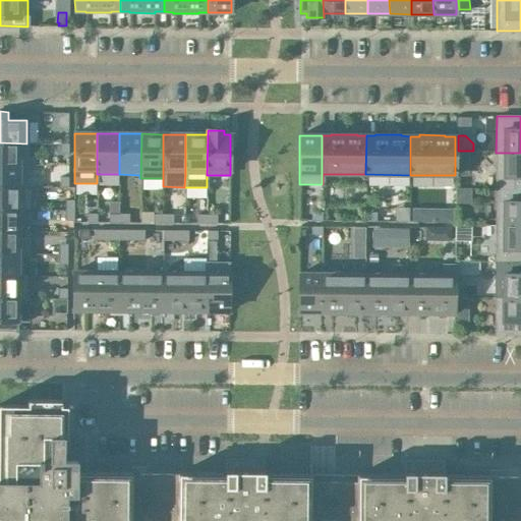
[(0,142),(0,165),(26,165),(26,143),(0,142)]
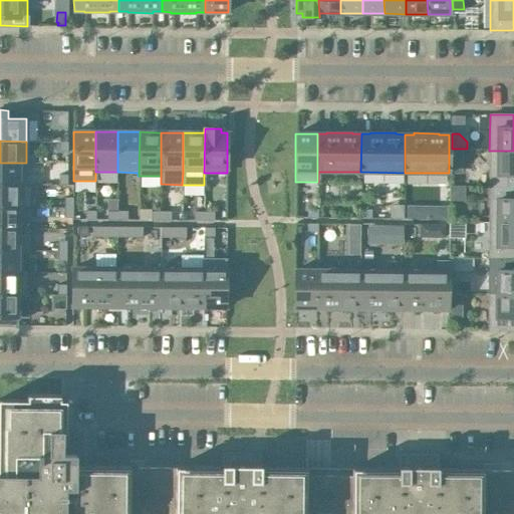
[(58,142),(58,152),(67,153),(67,142),(58,142)]
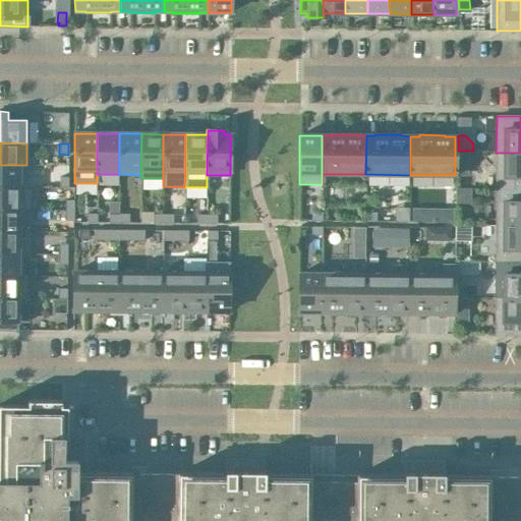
[(520,153),(496,153),(496,189),(520,189),(520,153)]
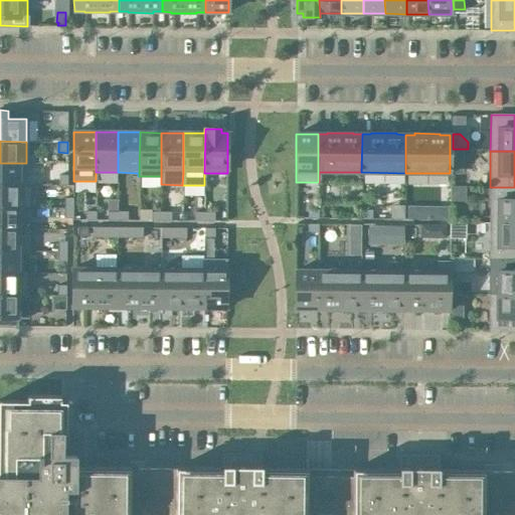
[(462,154),(452,154),(452,164),(457,164),(462,159),(462,154)]
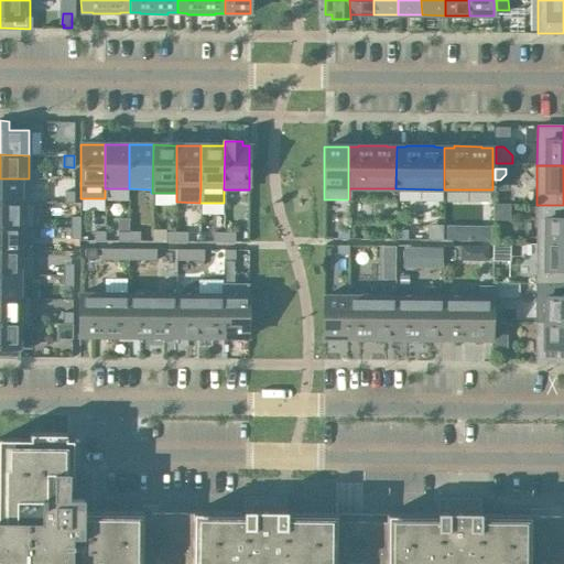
[(29,179),(0,179),(0,202),(29,203),(29,179)]
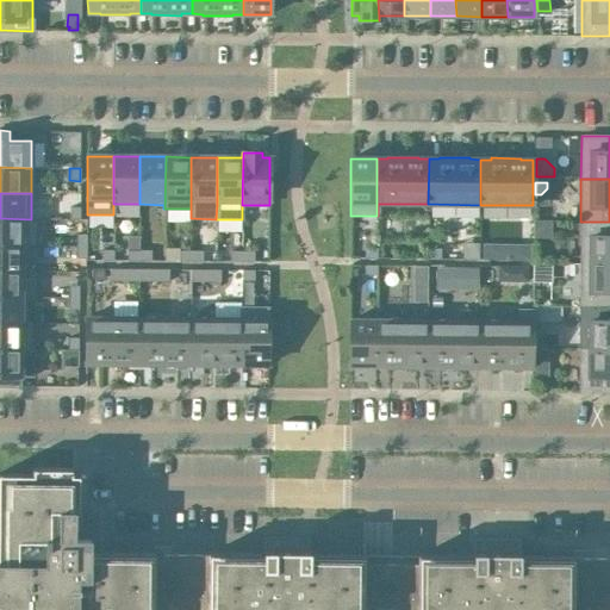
[(80,207),(69,207),(69,219),(80,219),(80,207)]
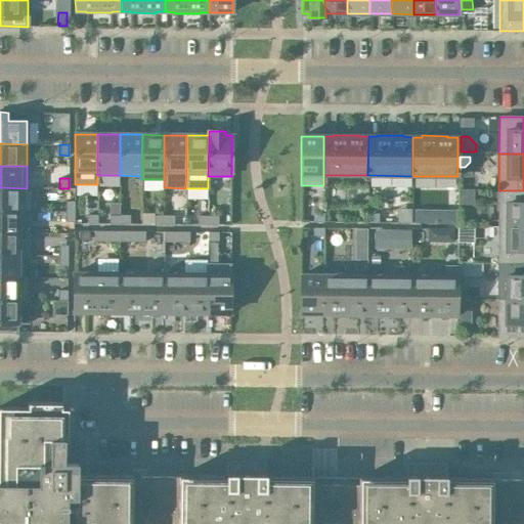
[(0,211),(23,212),(23,189),(0,188),(0,211)]
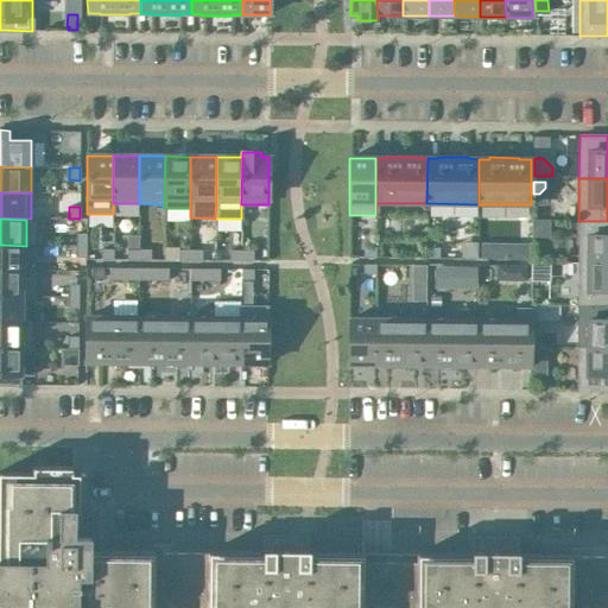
[(607,221),(578,221),(578,263),(607,263),(607,221)]
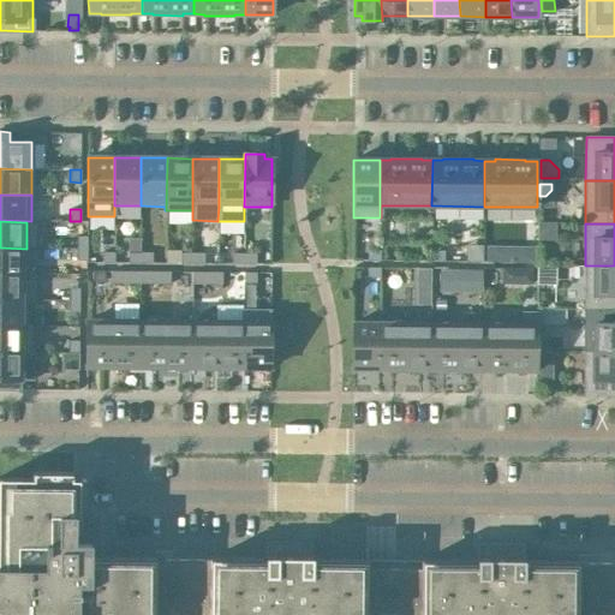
[(87,237),(77,237),(77,249),(87,249),(87,237)]
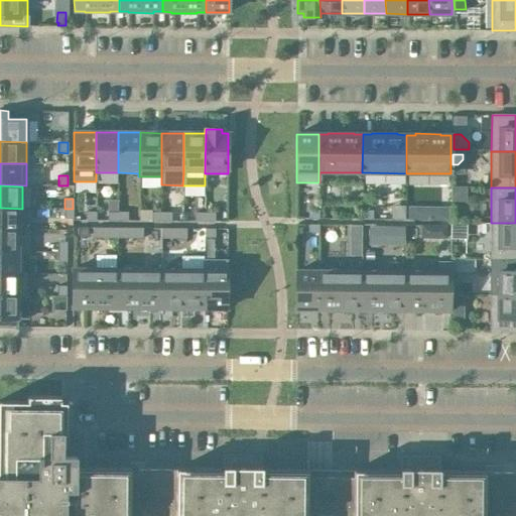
[(22,229),(22,209),(0,208),(0,229),(28,230),(28,229),(22,229)]
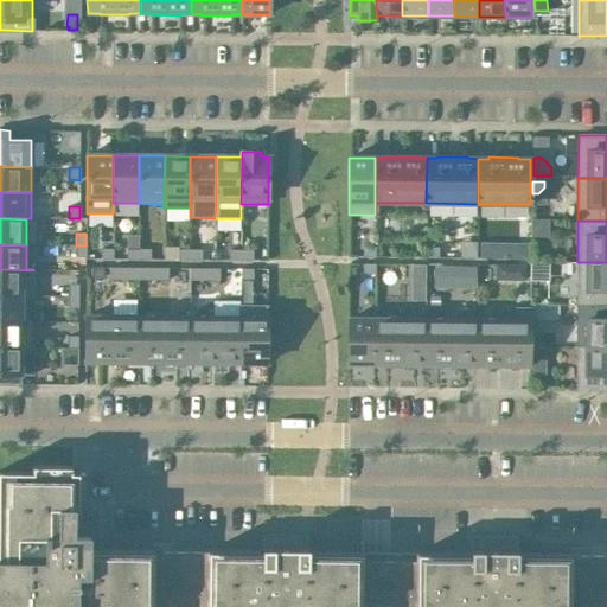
[(515,249),(515,259),(526,259),(526,244),(521,244),(515,249)]
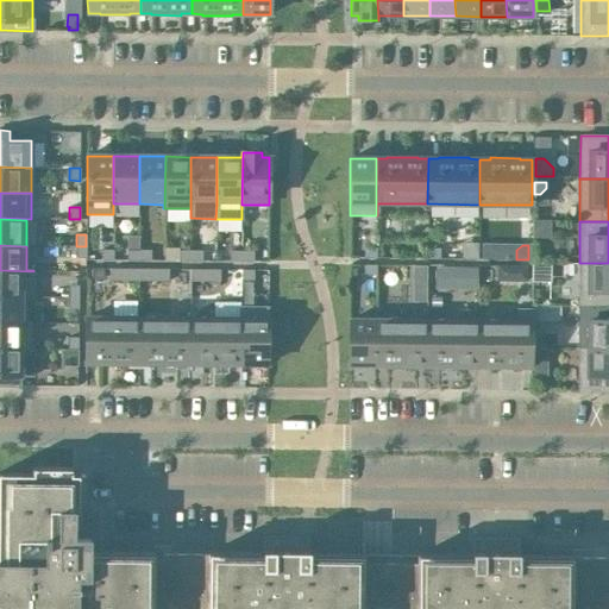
[(86,246),(76,246),(75,258),(86,258),(86,246)]
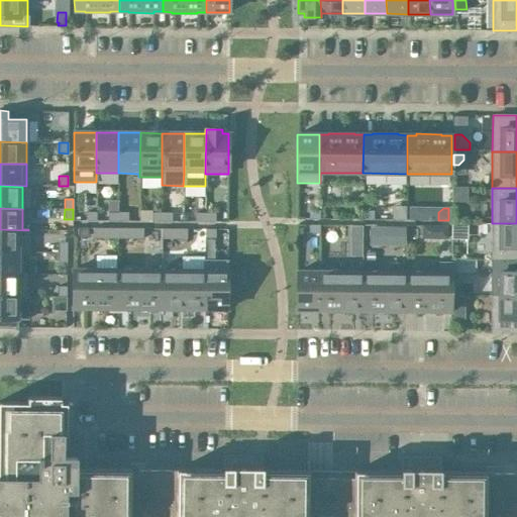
[(319,210),(309,210),(309,219),(319,219),(319,210)]
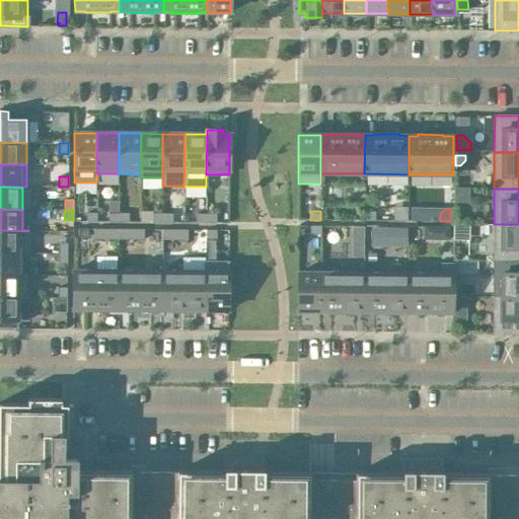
[(364,212),(364,220),(374,221),(374,212),(364,212)]
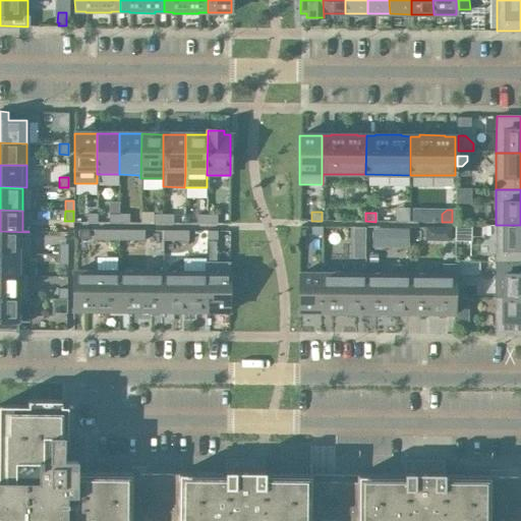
[(97,223),(97,214),(87,214),(87,223),(97,223)]
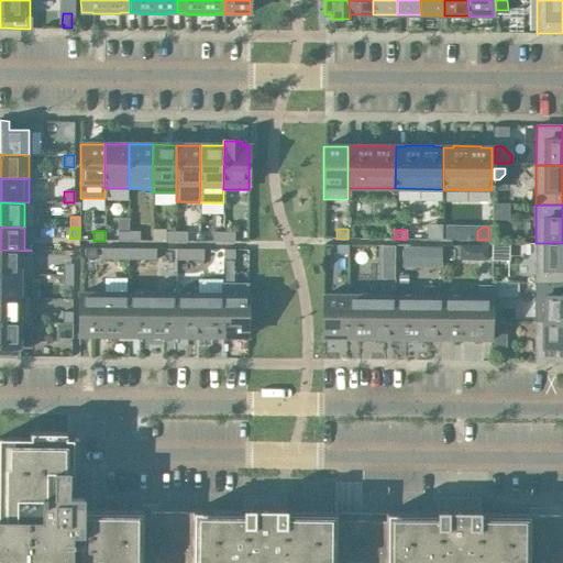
[(128,231),(117,231),(117,241),(128,241),(128,231)]
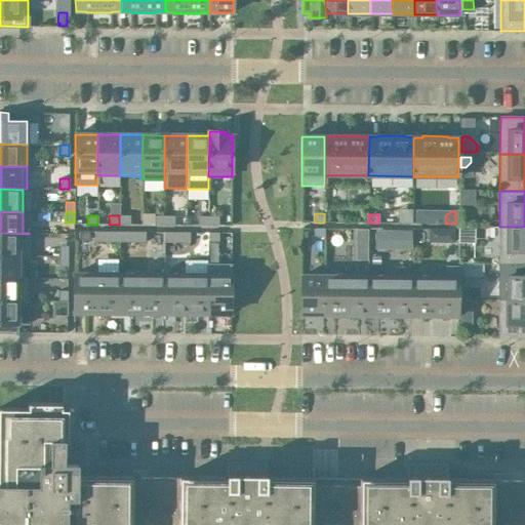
[(119,215),(119,225),(129,225),(129,215),(119,215)]
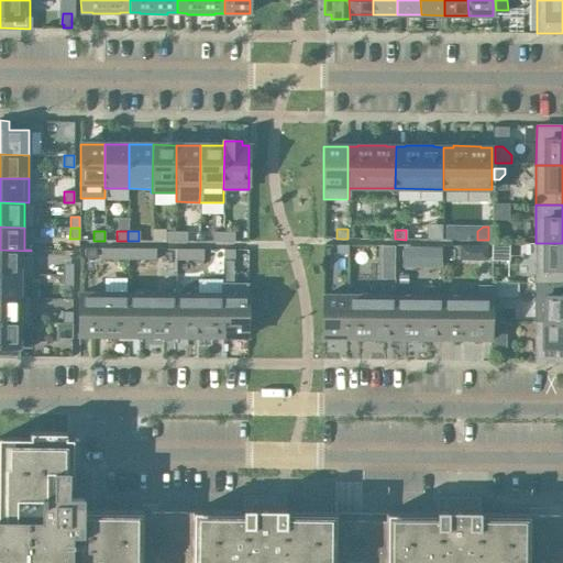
[(176,232),(165,231),(165,241),(176,241),(176,232)]
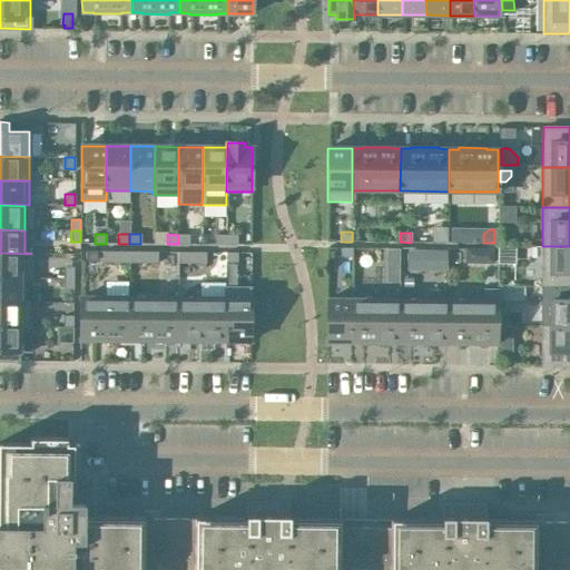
[(178,235),(178,244),(189,244),(189,235),(178,235)]
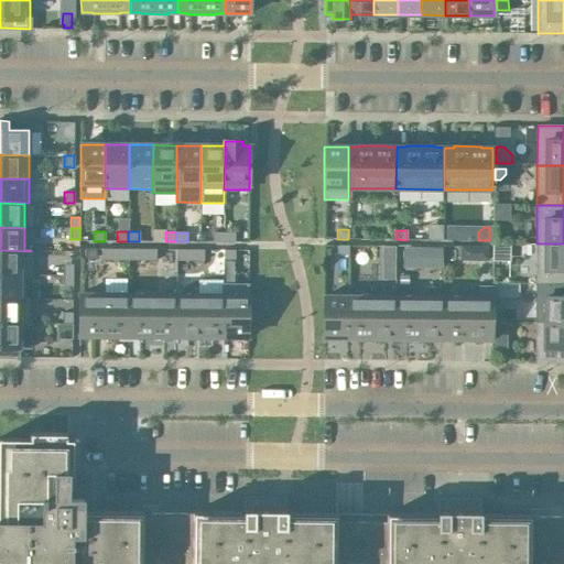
[(213,241),(224,242),(224,232),(213,232),(213,241)]
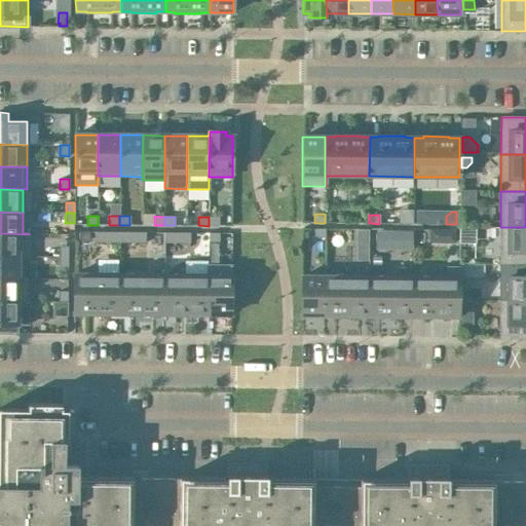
[(209,226),(219,226),(219,217),(209,217),(209,226)]
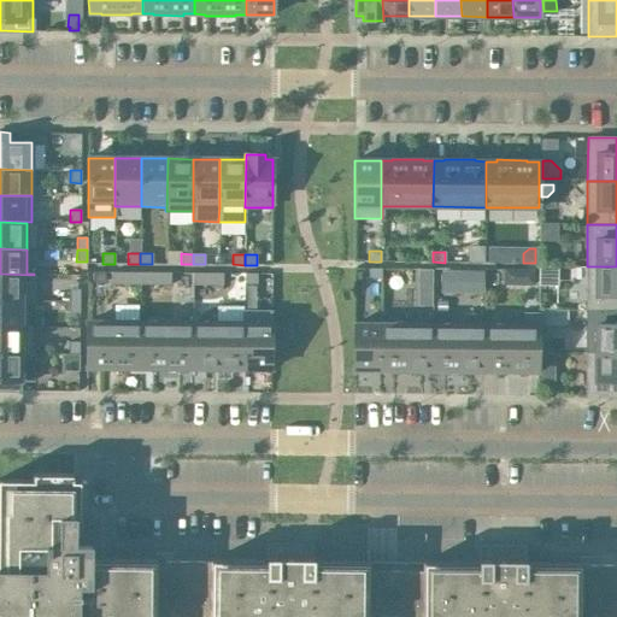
[(616,266),(587,266),(586,310),(616,310),(616,266)]
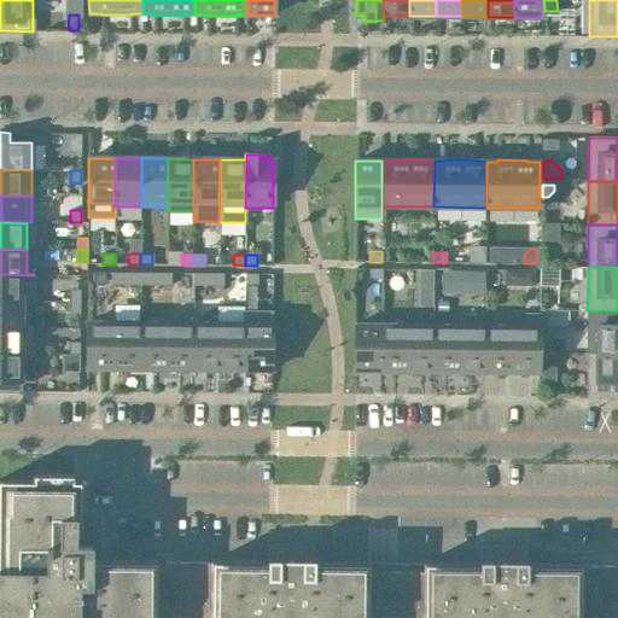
[(382,280),(382,269),(369,269),(369,279),(382,280)]
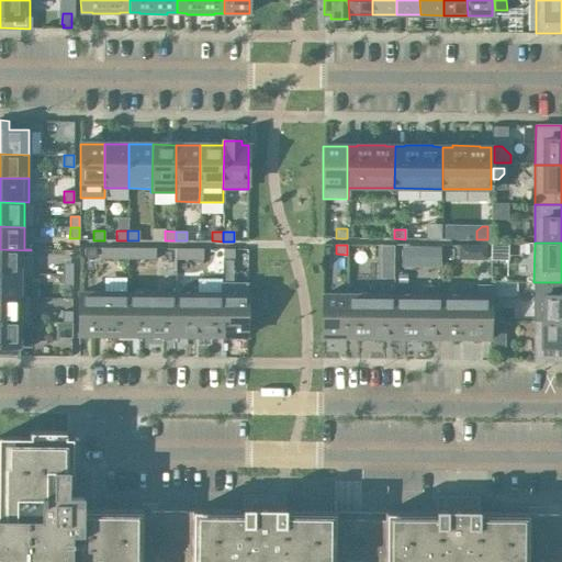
[(393,245),(382,245),(382,260),(393,261),(393,245)]
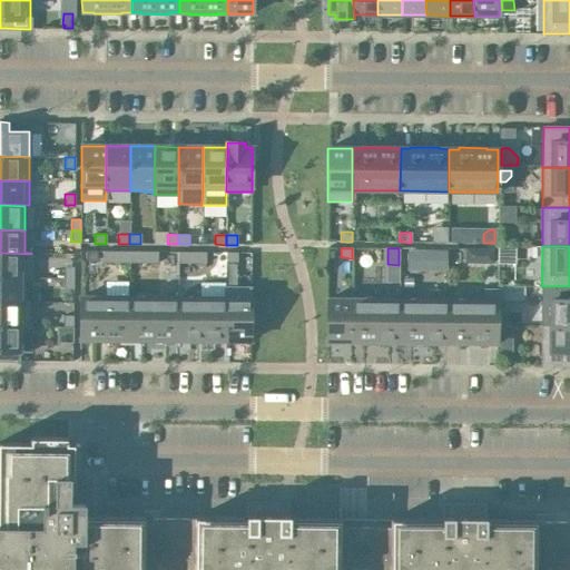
[(493,249),(479,249),(479,264),(493,264),(493,249)]
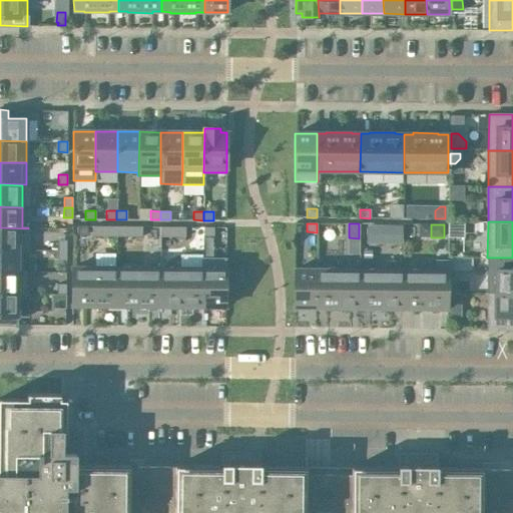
[(77,226),(77,234),(87,234),(87,226),(77,226)]
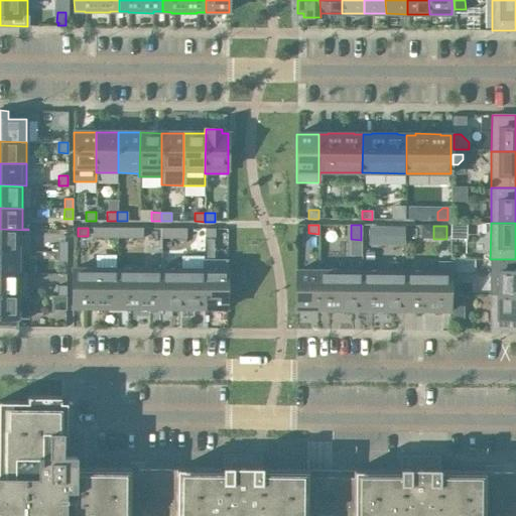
[(92,228),(92,238),(101,238),(101,228),(92,228)]
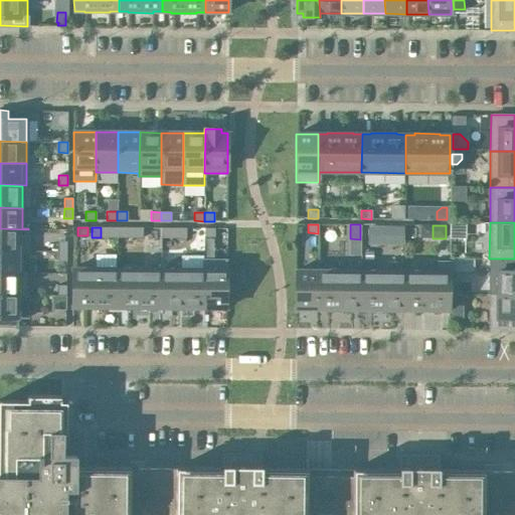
[(101,227),(101,237),(109,237),(109,227),(101,227)]
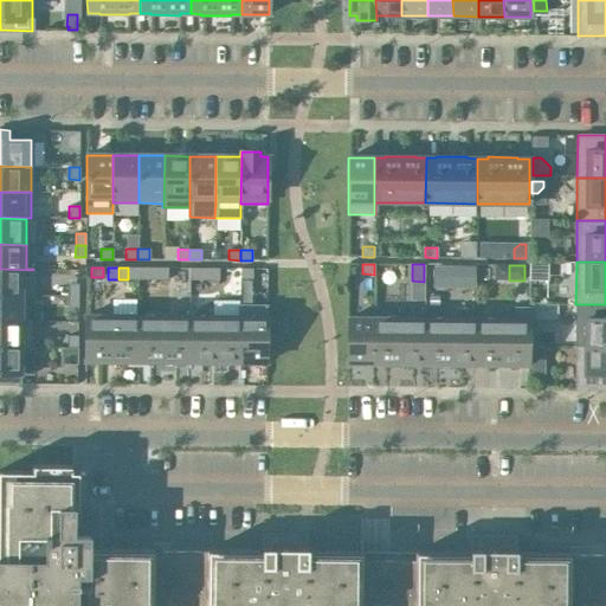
[(128,279),(137,279),(137,268),(128,268),(128,279)]
